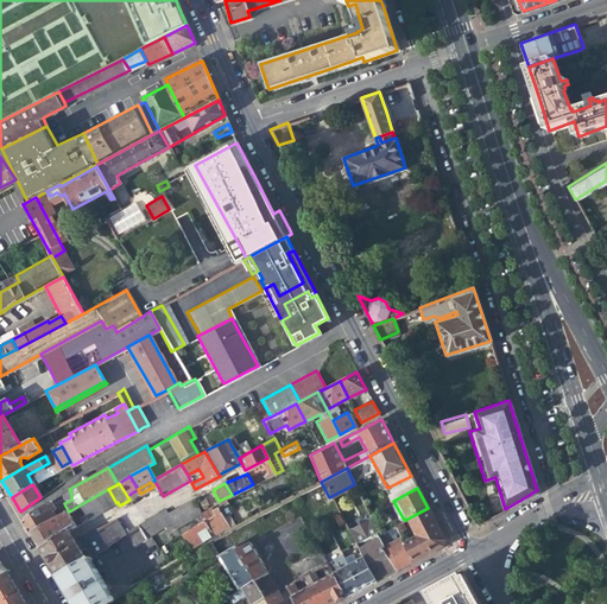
[(71,495),(69,489),(64,491),(62,493),(64,503),(71,500),(71,495)]
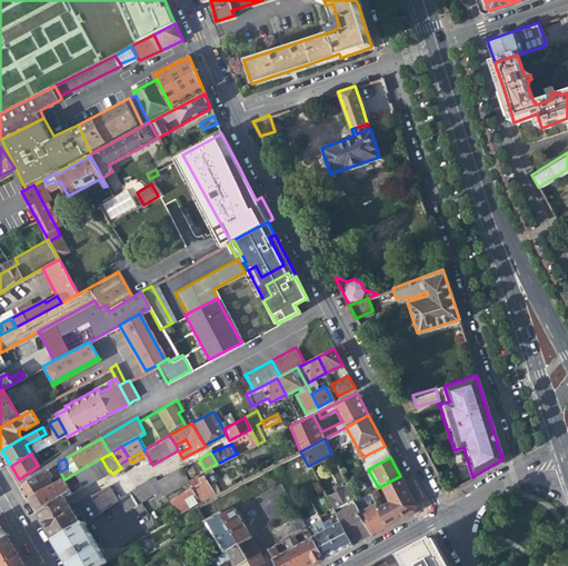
[(83,486),(109,472),(101,458),(76,473),(83,486)]
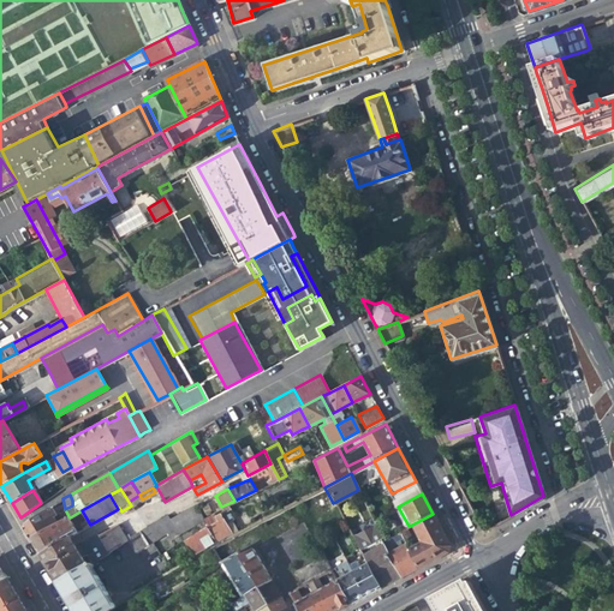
[(131,507),(142,499),(139,495),(129,502),(131,505),(131,507)]
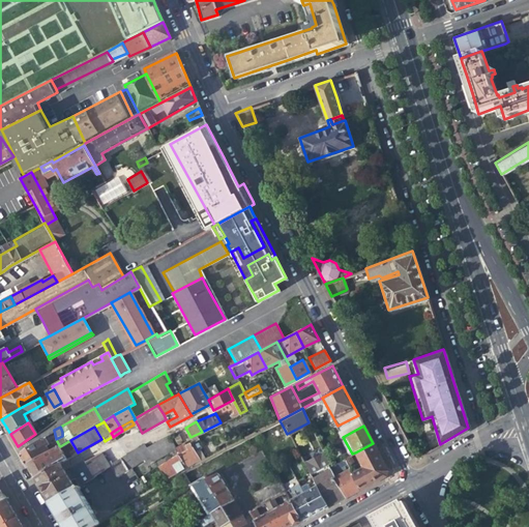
[(167,433),(145,445),(121,459),(127,469),(134,465),(151,456),(163,449),(172,443),(167,433)]
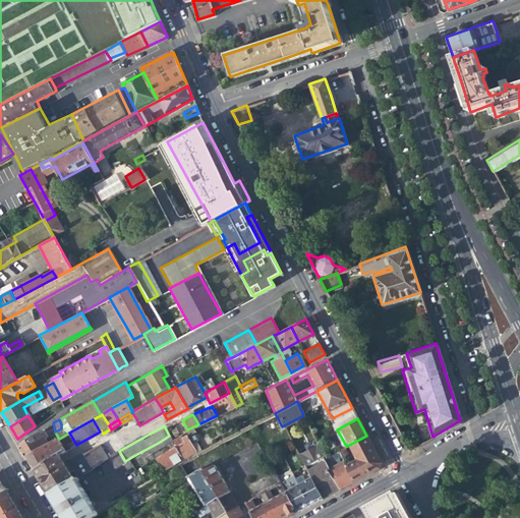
[(24,450),(27,456),(58,438),(55,432),(46,438),(41,429),(37,432),(21,445),(24,450)]
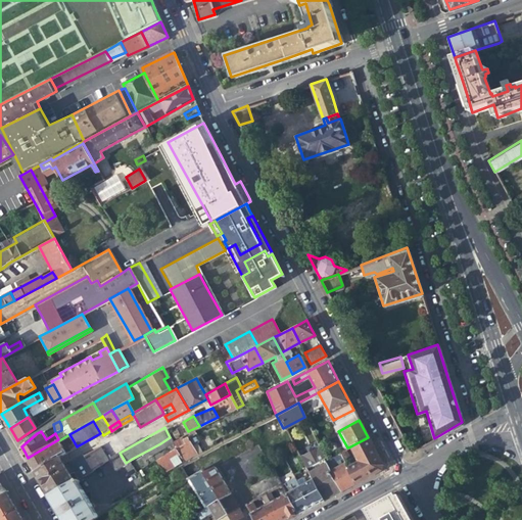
[(186,439),(177,443),(185,457),(198,450),(188,431),(184,434),(186,439)]
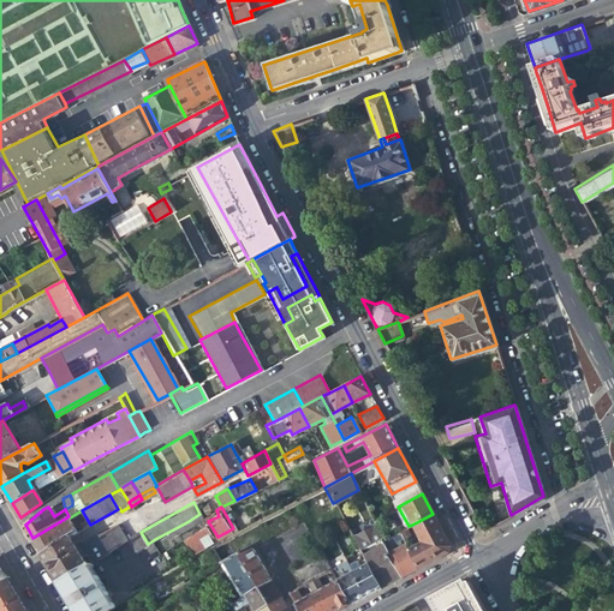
[(166,513),(127,534),(124,537),(126,539),(139,531),(141,532),(168,516),(166,513)]
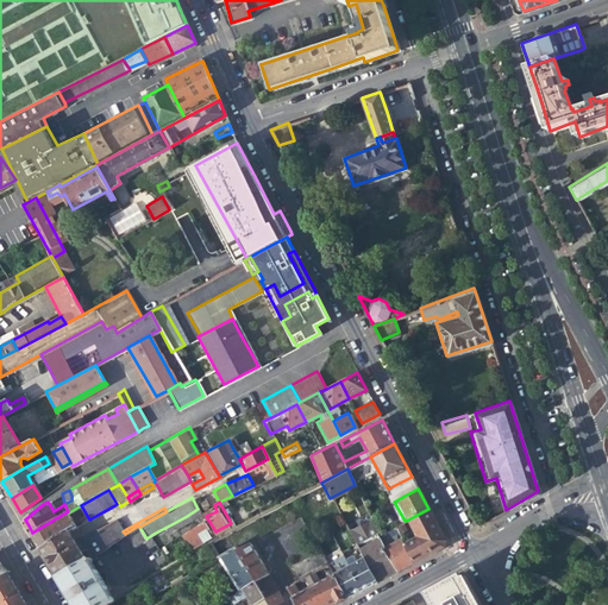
[(200,512),(198,509),(187,516),(174,523),(175,525),(200,512)]
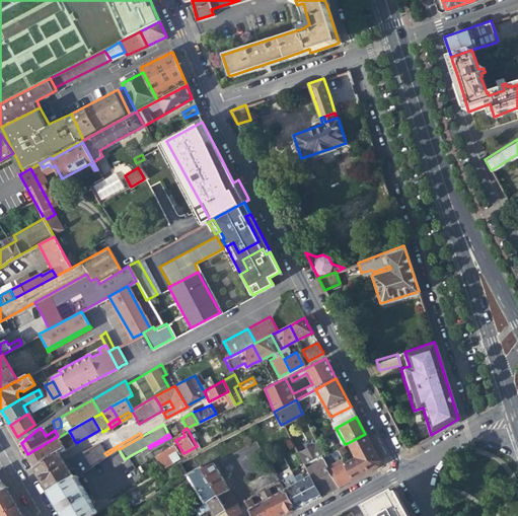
[(355,457),(344,463),(352,480),(378,465),(379,461),(365,434),(348,443),(355,457)]
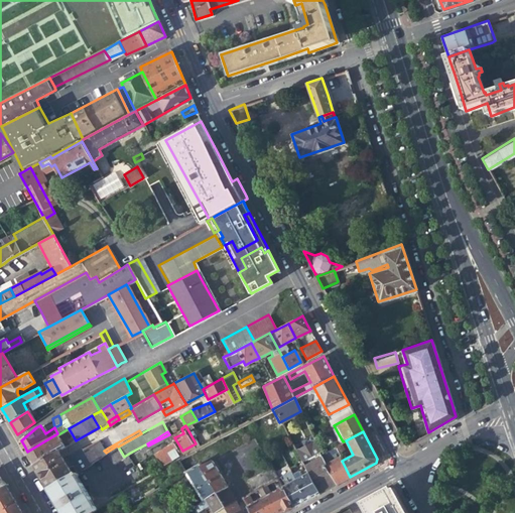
[(66,446),(58,434),(57,433),(27,452),(30,458),(35,465),(58,451),(66,446)]
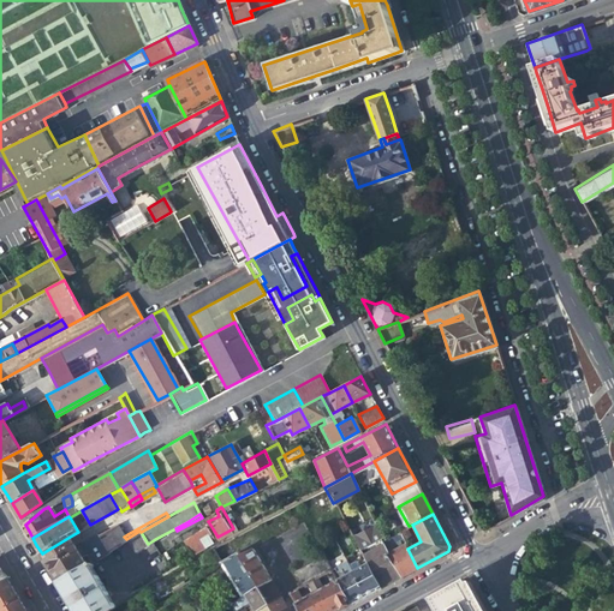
[(218,537),(208,521),(185,535),(195,551),(218,537)]
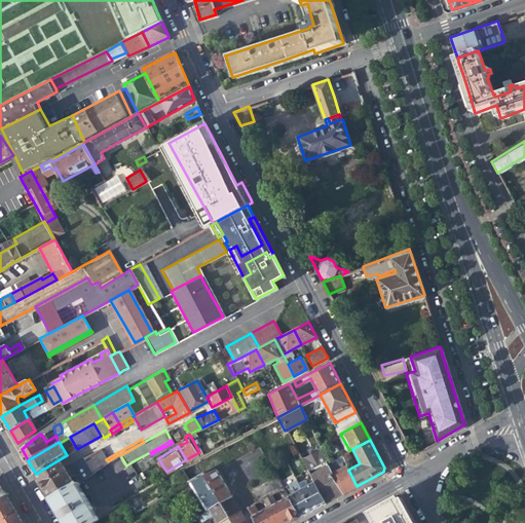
[(299,458),(308,474),(326,502),(343,493),(333,474),(334,473),(329,461),(327,459),(321,447),(299,458)]
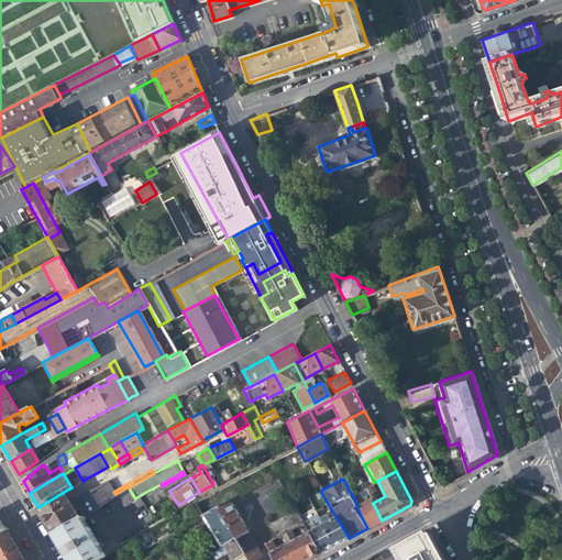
[(89,487),(75,496),(76,500),(86,515),(117,495),(116,494),(113,492),(112,489),(107,480),(90,490),(89,487)]
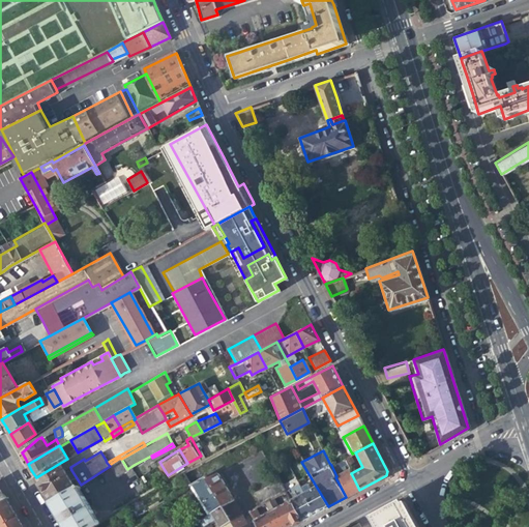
[(120,458),(109,465),(110,466),(110,468),(116,475),(127,469),(121,459),(120,458)]
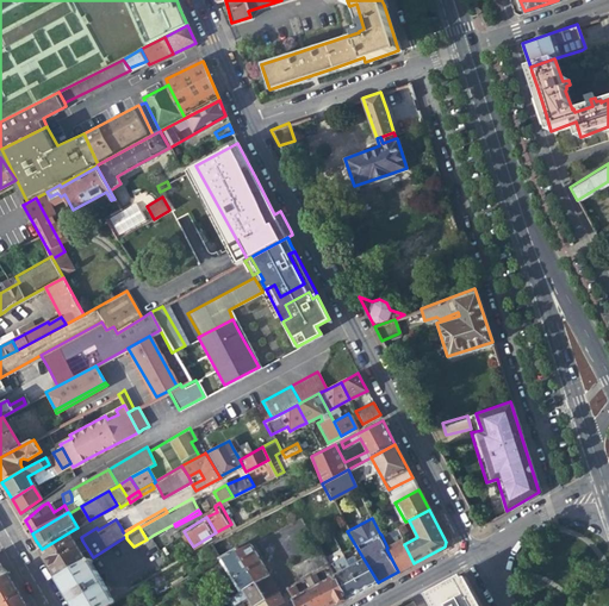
[(396,528),(381,535),(387,548),(386,549),(398,572),(414,563),(404,544),(396,528)]
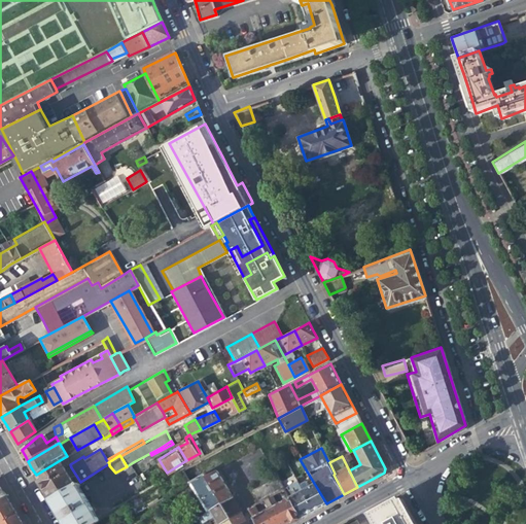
[(62,464),(60,460),(36,475),(37,480),(40,482),(64,467),(62,464)]
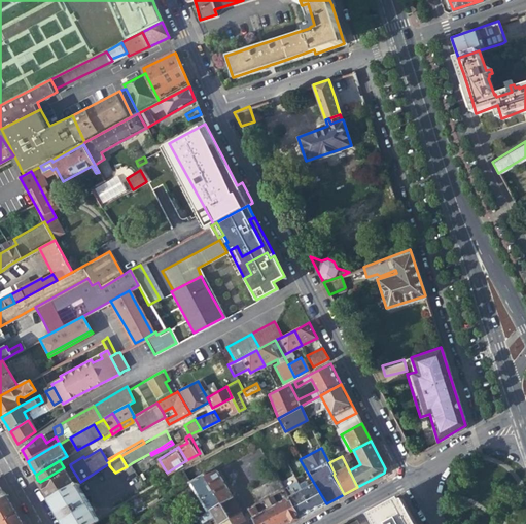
[(66,470),(64,467),(40,482),(44,488),(50,499),(74,485),(66,470)]
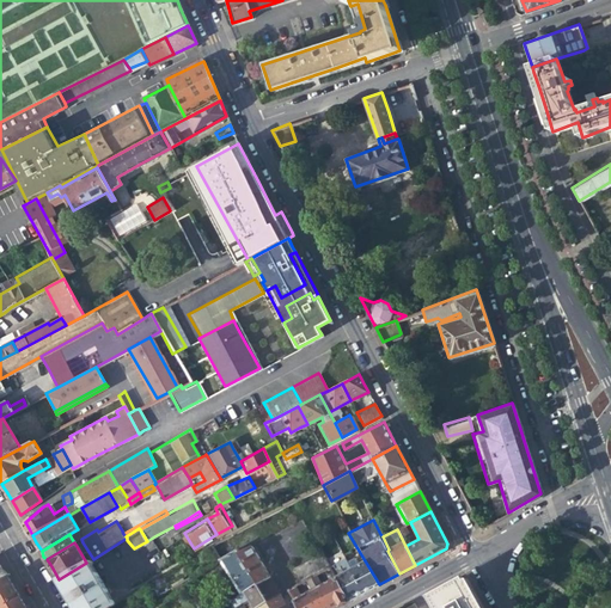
[(251,545),(239,551),(258,583),(269,601),(273,607),(285,607),(277,591),(251,545)]
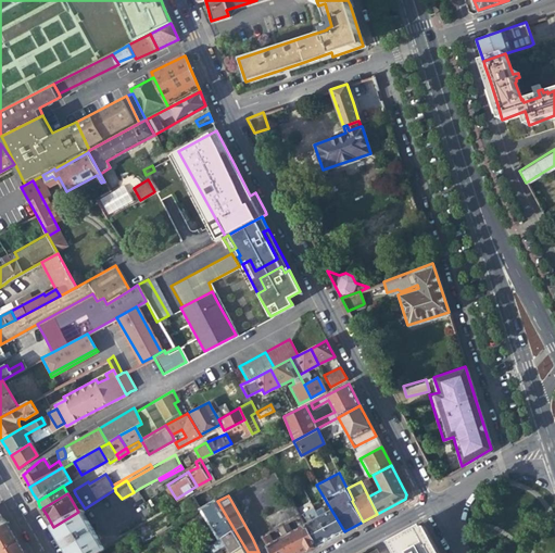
[(206,508),(223,537),(235,530),(217,501),(216,499),(204,506),(206,508)]
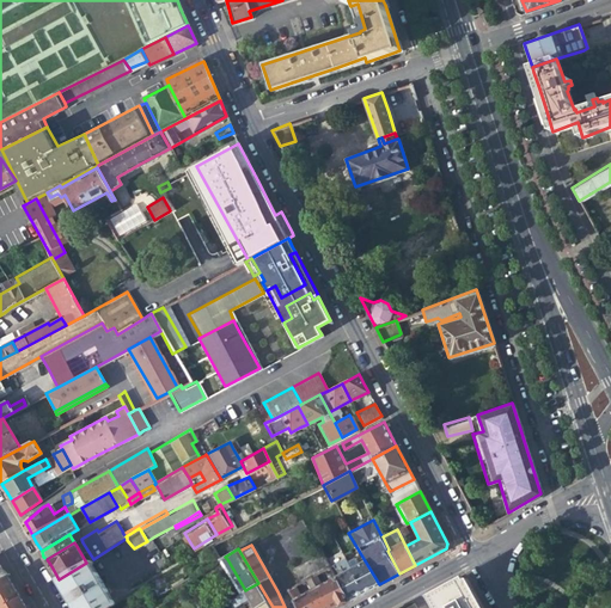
[(358,565),(350,569),(364,593),(379,584),(359,551),(356,552),(358,556),(353,558),(358,565)]
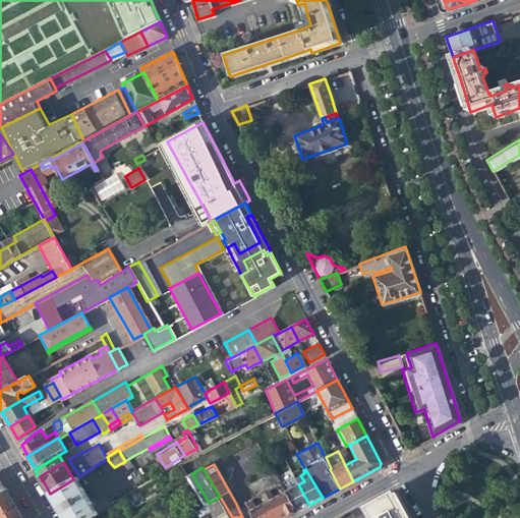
[(248,483),(253,492),(255,496),(280,482),(273,470),(248,483)]
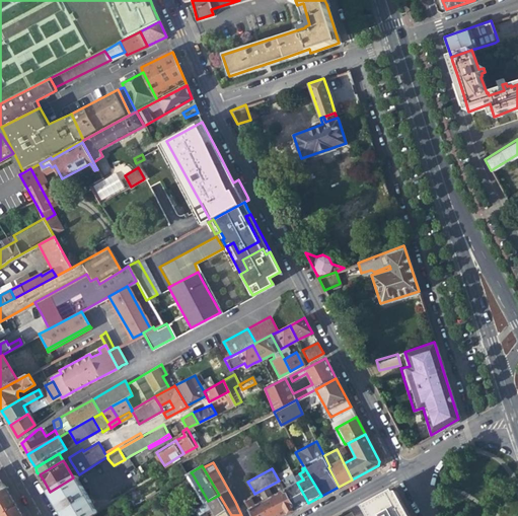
[(279,481),(284,490),(296,510),(308,503),(297,483),(291,473),(279,481)]
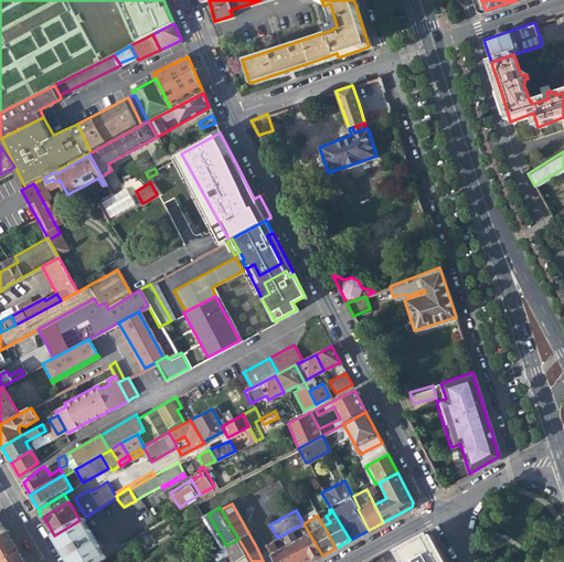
[(83,519),(80,520),(54,536),(68,559),(70,561),(84,561),(102,552),(83,519)]
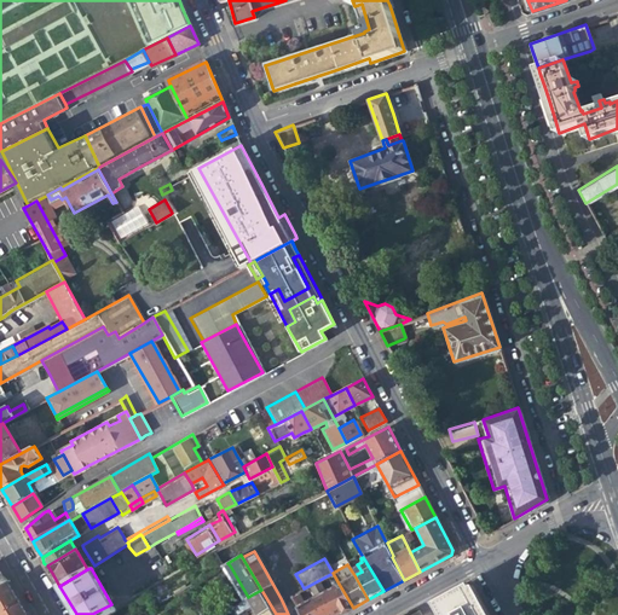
[(27,614),(21,603),(9,581),(0,585),(0,614),(27,614)]
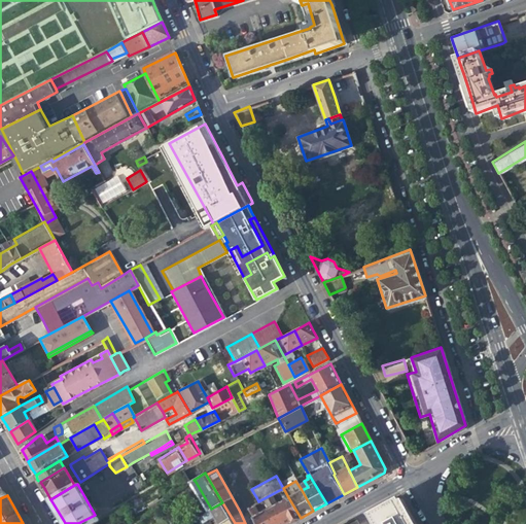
[(244,503),(247,509),(254,504),(258,501),(256,497),(244,503)]
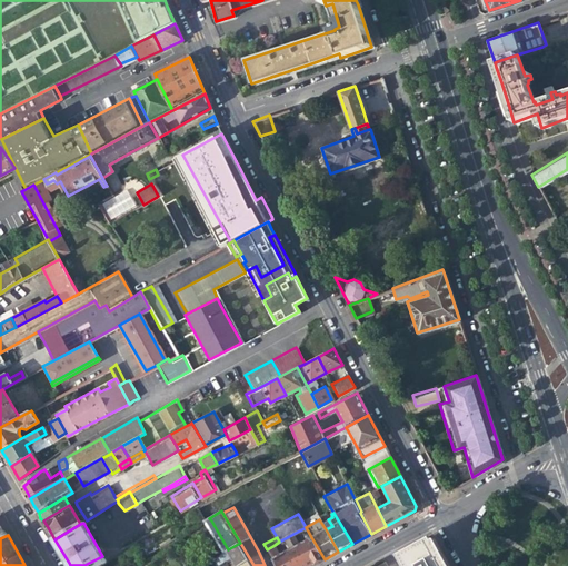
[(278,552),(275,545),(267,549),(277,565),(311,565),(325,559),(311,537),(278,555),(278,552)]
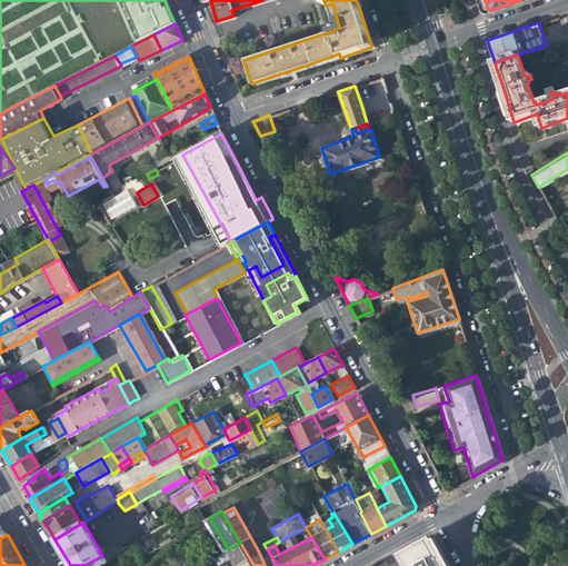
[(396,555),(402,565),(427,565),(440,558),(432,545),(428,537),(412,546),(396,555)]
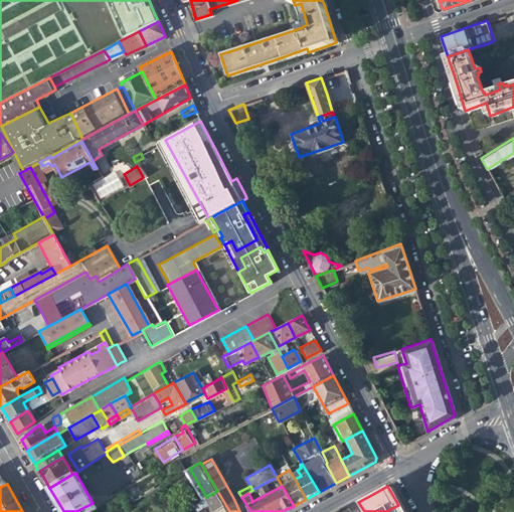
[(215,511),(226,506),(217,491),(206,497),(195,503),(198,510),(210,503),(215,511)]
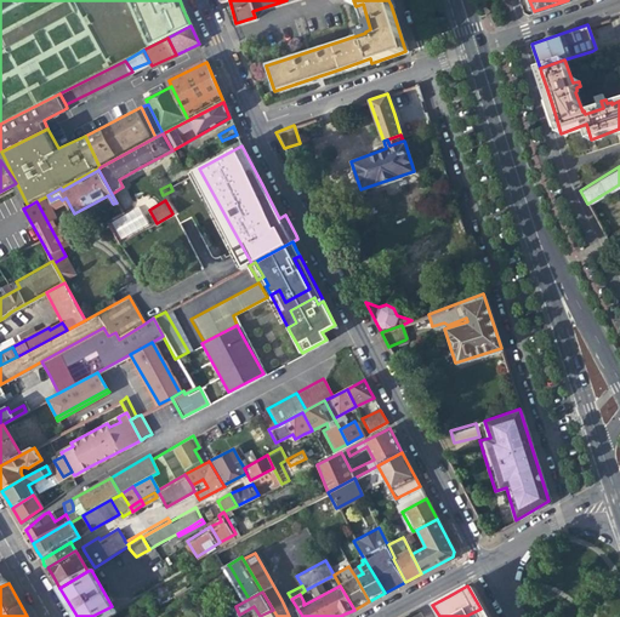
[(106,616),(109,615),(115,611),(113,609),(112,606),(92,616),(106,616)]
